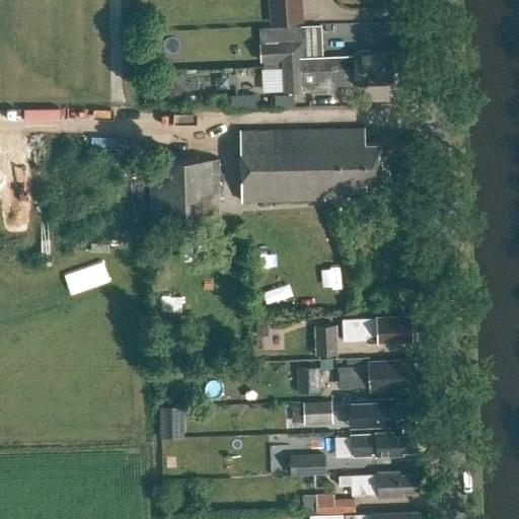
[(304,24),(302,0),(269,0),(271,26),(304,24)]
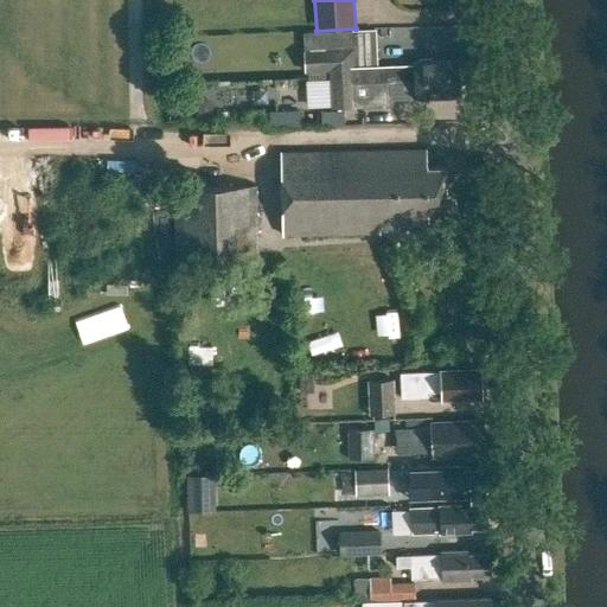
[(435,81),(458,80),(457,62),(430,63),(430,61),(419,61),(419,64),(414,64),(414,66),(385,66),(385,70),(368,71),(353,71),(352,50),(305,51),(305,72),(330,72),(331,84),(435,83),(435,81)]
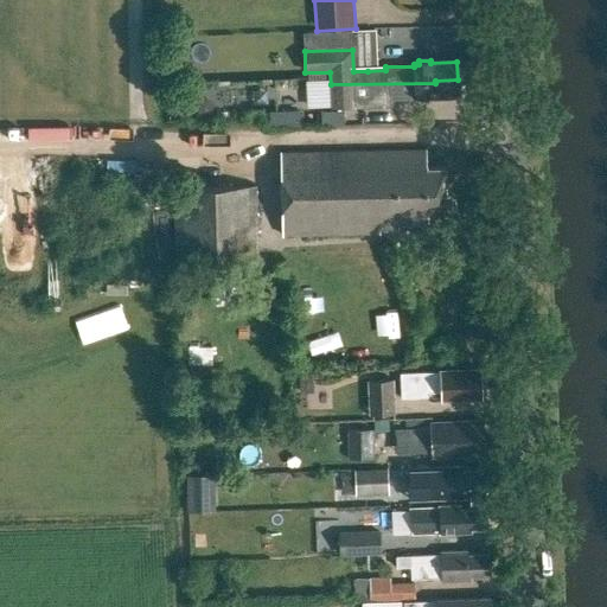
[(435,83),(331,84),(331,108),(355,107),(388,106),(388,100),(419,100),(419,102),(429,102),(429,98),(458,97),(458,94),(460,90),(460,84),(458,82),(458,80),(435,81),(435,83)]
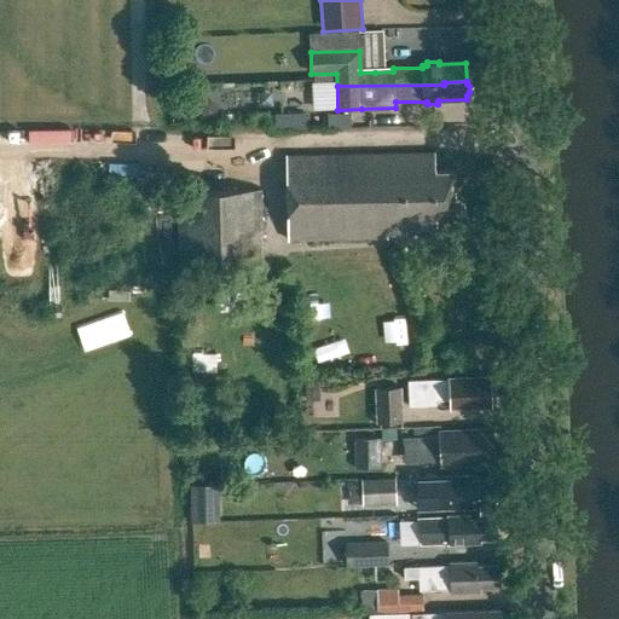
[(405,233),(405,229),(437,227),(435,219),(462,218),(462,215),(464,213),(464,202),(461,197),(461,196),(456,196),(456,189),(453,189),(453,172),(435,172),(434,154),(285,156),(287,239),(387,238),(387,233),(405,233)]
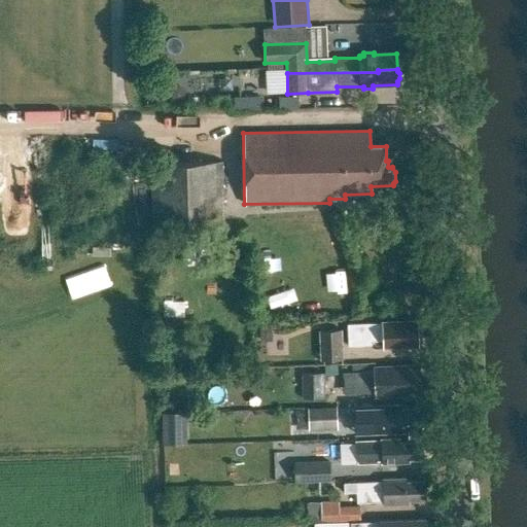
[(221,163),(151,164),(152,230),(222,229),(221,163)]
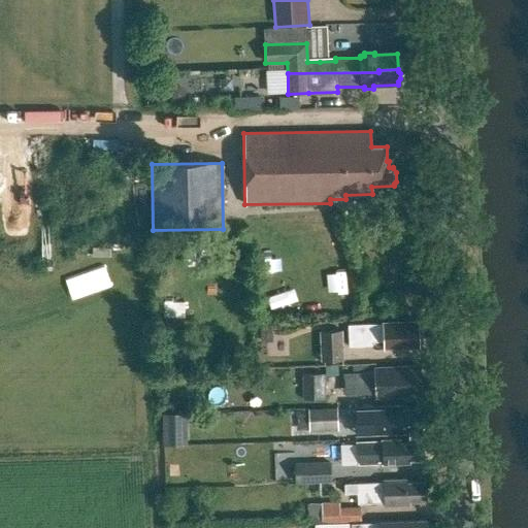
[(417,335),(420,335),(419,324),(417,325),(417,322),(383,323),(383,325),(348,326),(349,347),(372,345),(372,341),(384,341),(384,350),(401,350),(401,347),(418,347),(417,335)]
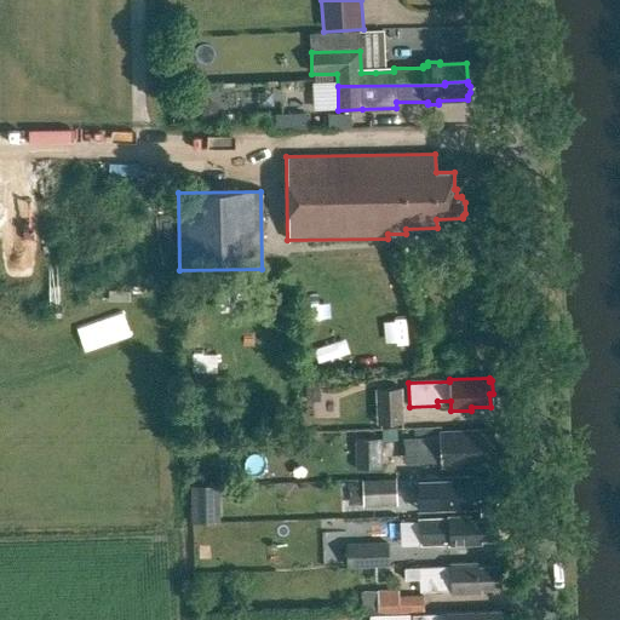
[(403,423),(401,388),(374,389),(375,424),(403,423)]
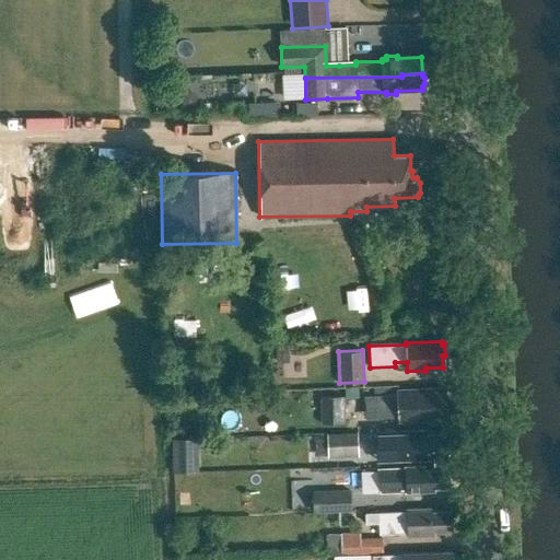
[(444,394),(443,394),(443,388),(396,391),(396,397),(375,398),(375,416),(397,415),(397,421),(418,420),(418,415),(444,413),(444,394)]
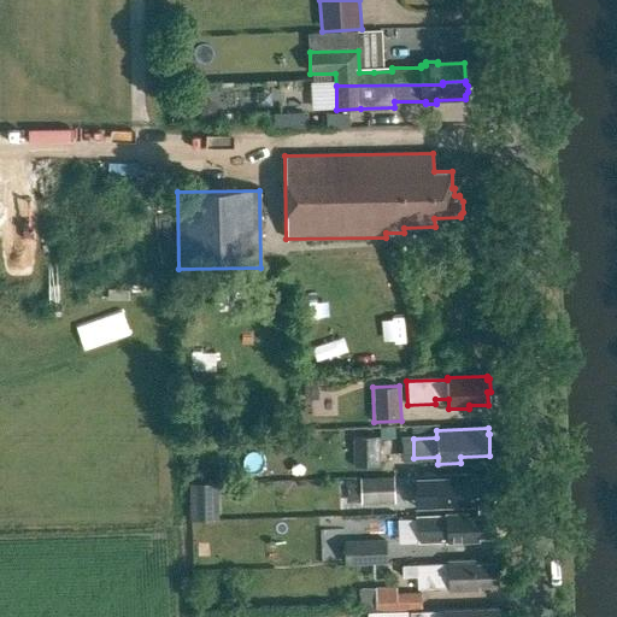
[(356,439),(356,468),(382,468),(382,438),(356,439)]
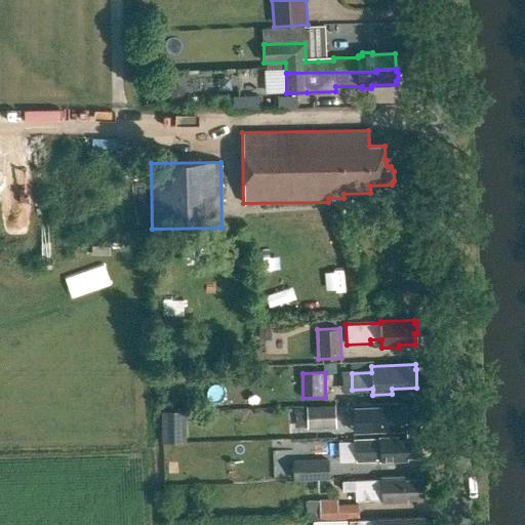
[(352,406),(353,426),(353,432),(404,431),(404,428),(416,427),(416,422),(418,419),(418,413),(416,411),(415,406),(400,407),(400,403),(381,404),(381,405),(352,406)]
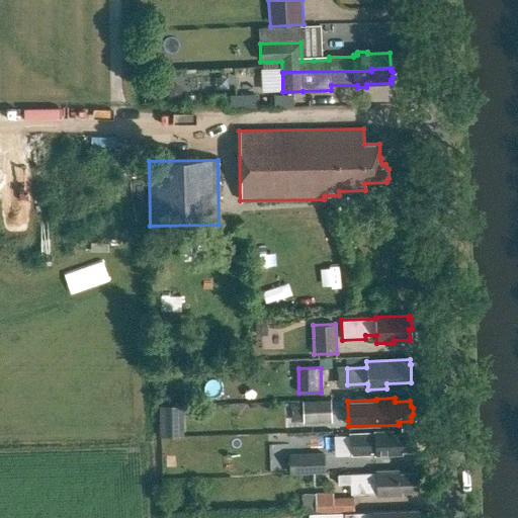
[(334,401),(306,401),(306,422),(334,422),(334,401)]
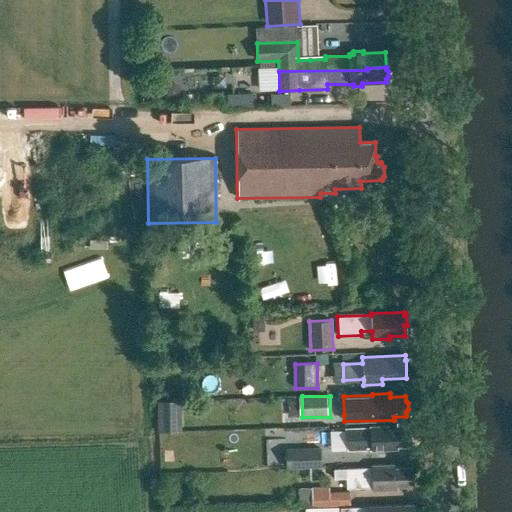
[(325,448),(347,448),(347,449),(370,448),(370,450),(388,449),(388,446),(410,445),(409,430),(388,430),(388,427),(370,427),(370,429),(324,430),(325,448)]
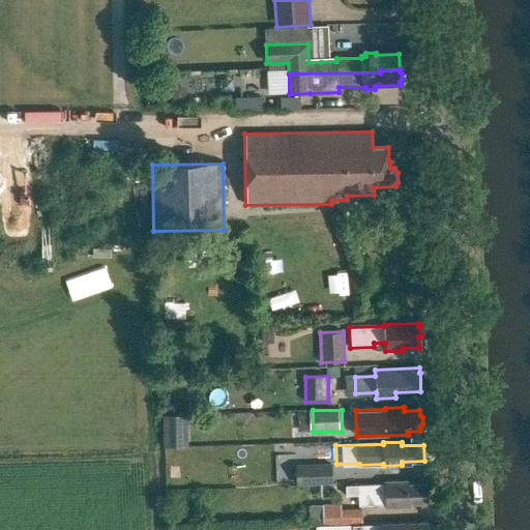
[(296,466),(297,482),(332,482),(332,465),(296,466)]
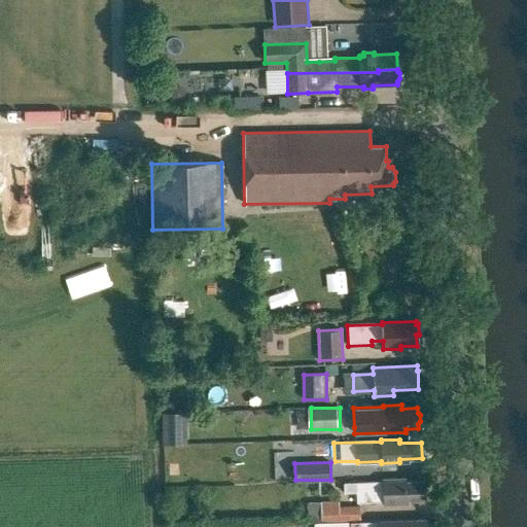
[(400,500),(423,499),(423,482),(406,483),(406,480),(344,482),(345,492),(357,492),(357,502),(384,501),(384,504),(400,503),(400,500)]
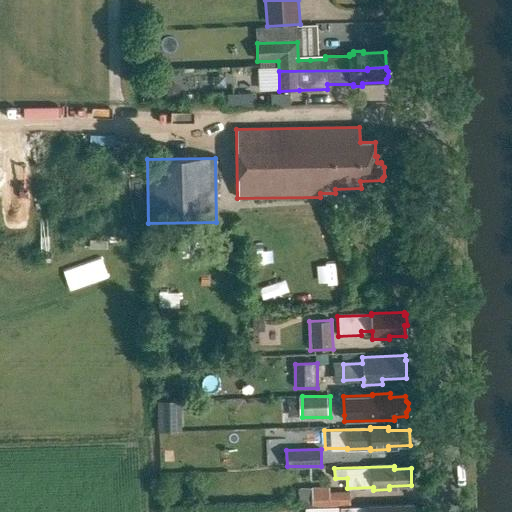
[(178,486),(178,498),(191,498),(191,486),(178,486)]
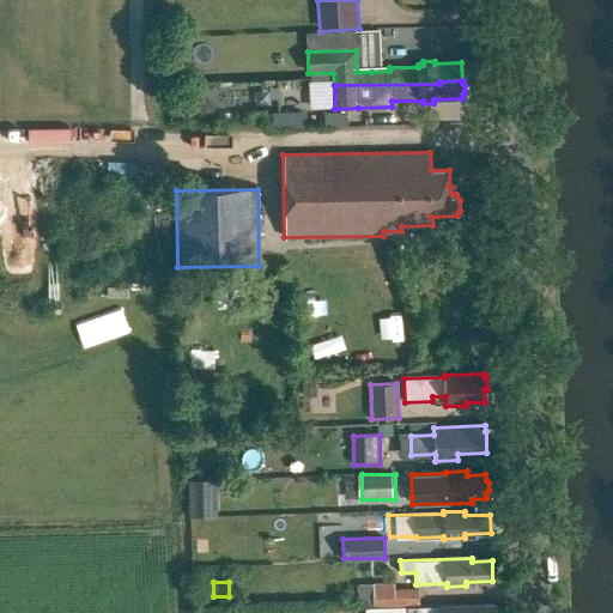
[(358,584),(358,607),(418,607),(418,588),(394,588),(394,583),(358,584)]
